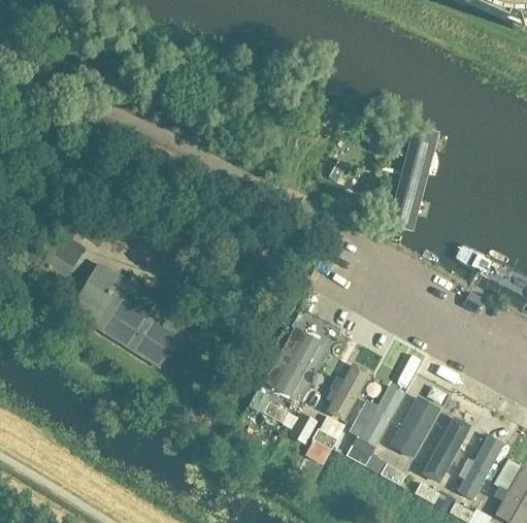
[(467,0),(520,23),(526,20),(526,0),(467,0)]
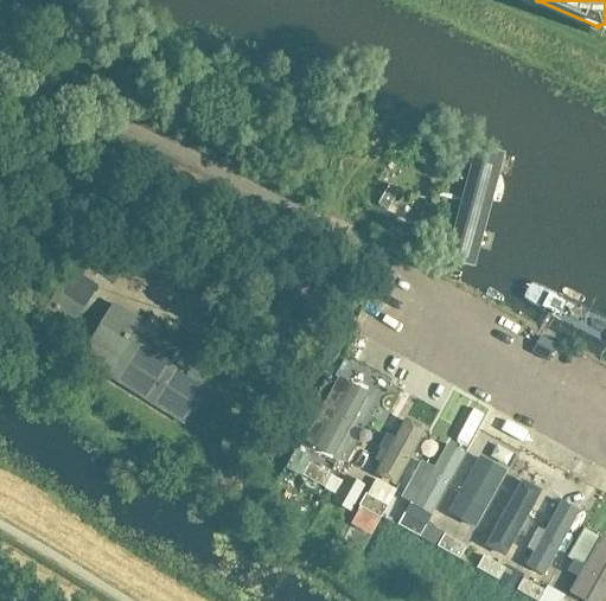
[(446,257),(473,167),(451,160),(423,250),(446,257)]
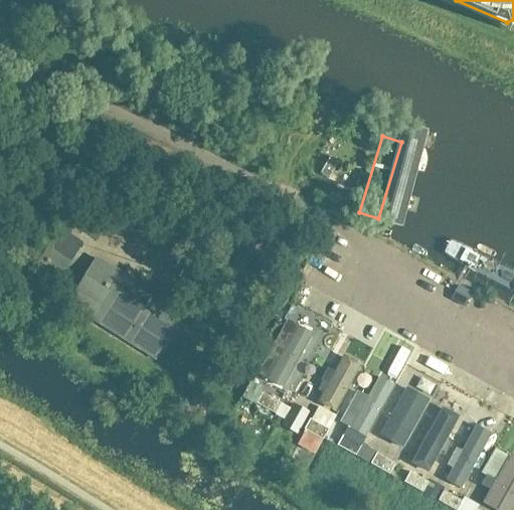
[(320,152),(310,168),(325,177),(335,160),(320,152)]
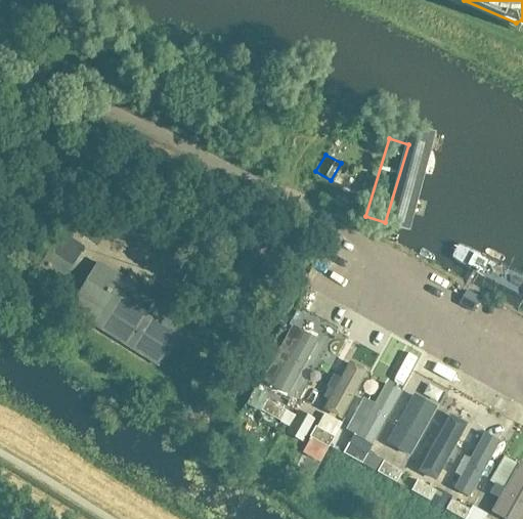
[(39,263),(45,267),(60,277),(85,242),(62,227),(39,263)]
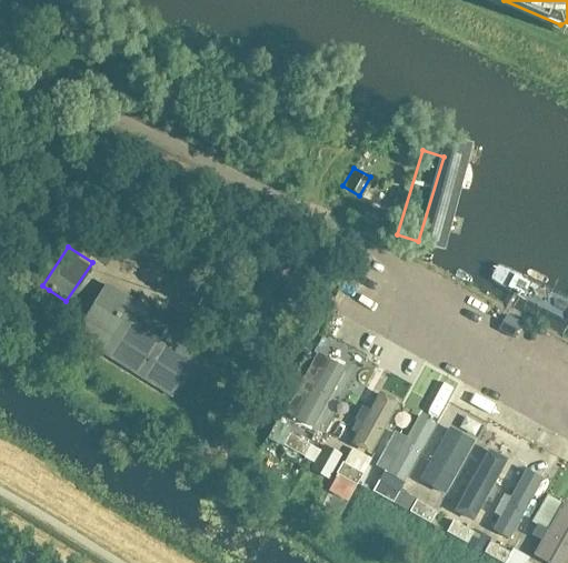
[(478,278),(556,321),(566,301),(488,259),(478,278)]
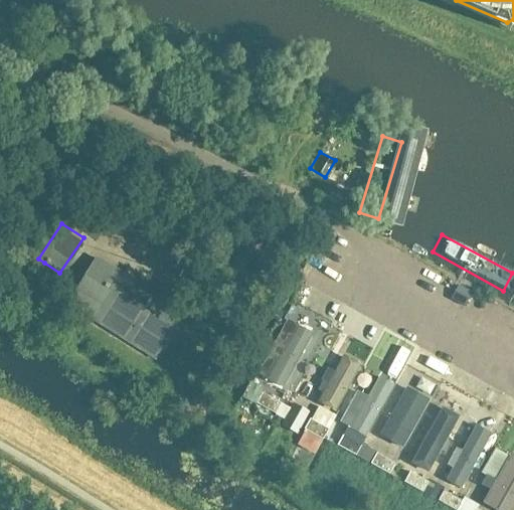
[(185,308),(98,253),(68,301),(103,322),(155,355),(185,308)]
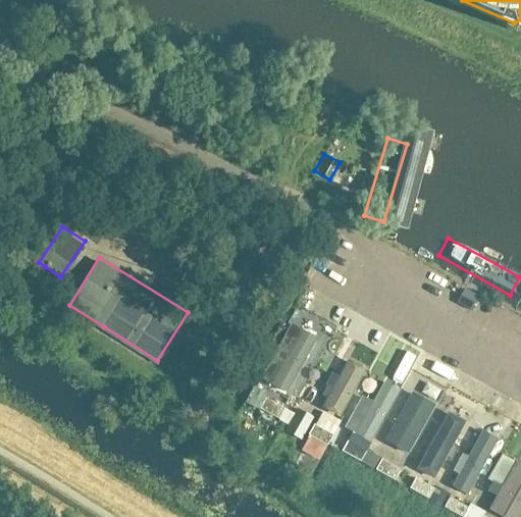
[(340,376),(333,373),(318,408),(341,417),(362,367),(347,360),(340,376)]
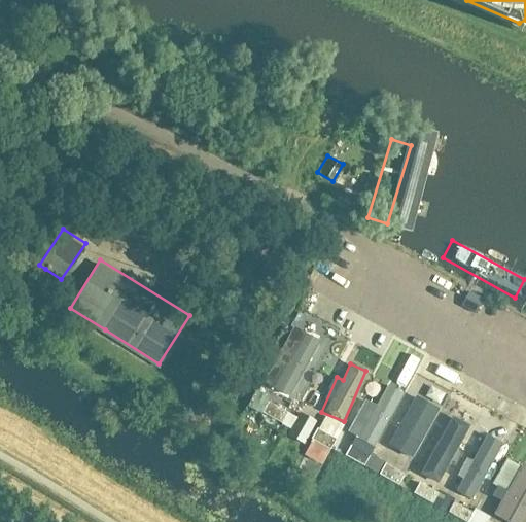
[(309,383),(312,397),(323,394),(320,381),(309,383)]
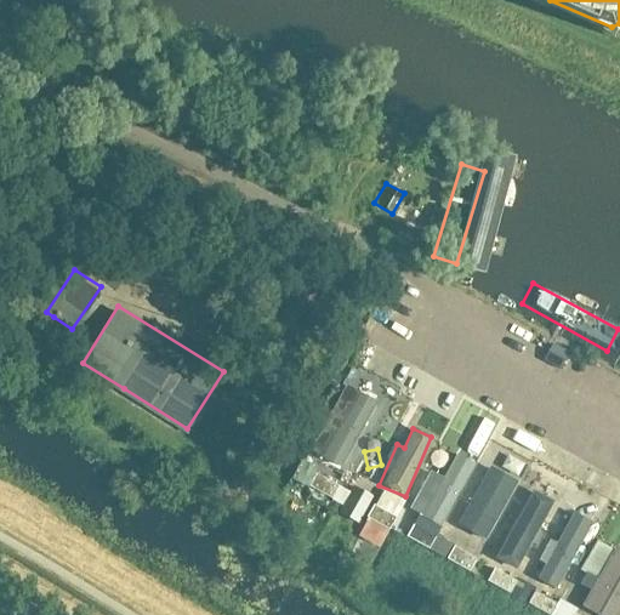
[(439,527),(442,529),(476,465),(455,454),(410,539),(427,547),(439,527)]
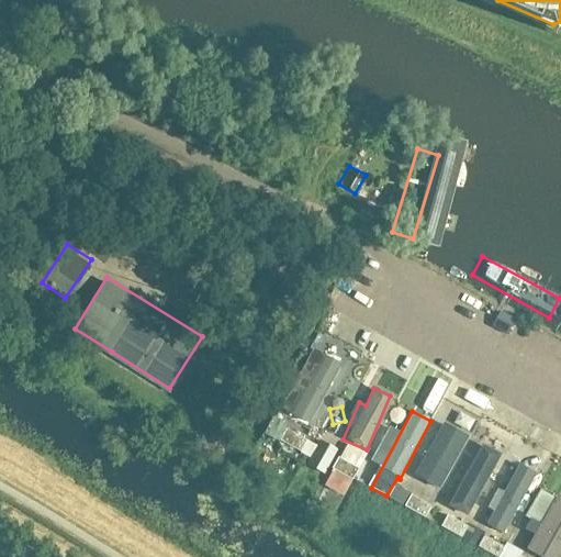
[(312,455),(317,443),(283,429),(279,442),(312,455)]
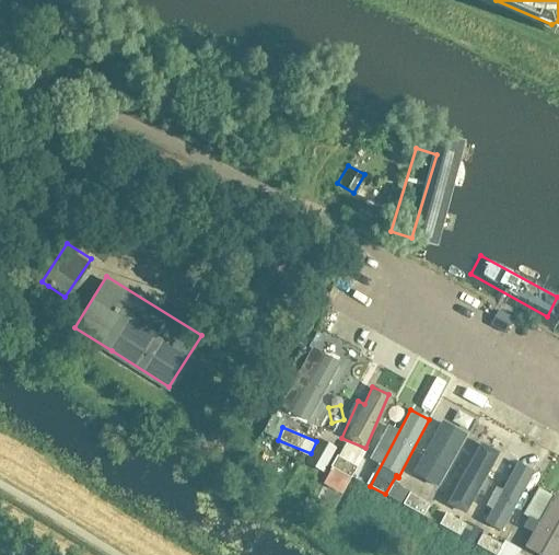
[(322,482),(344,493),(358,465),(337,454),(322,482)]
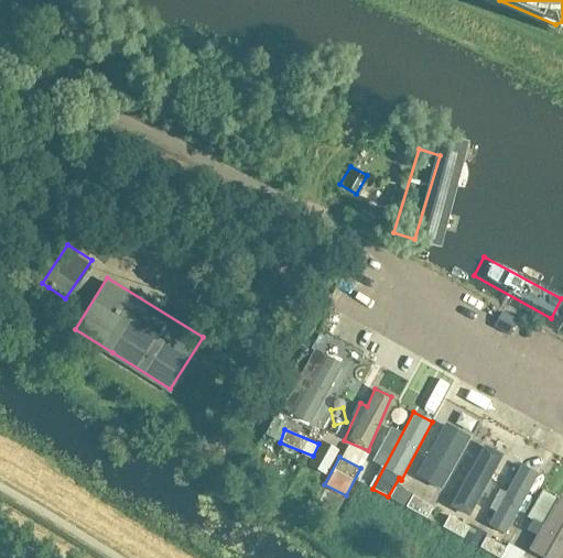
[(370,484),(377,466),(364,461),(357,480),(370,484)]
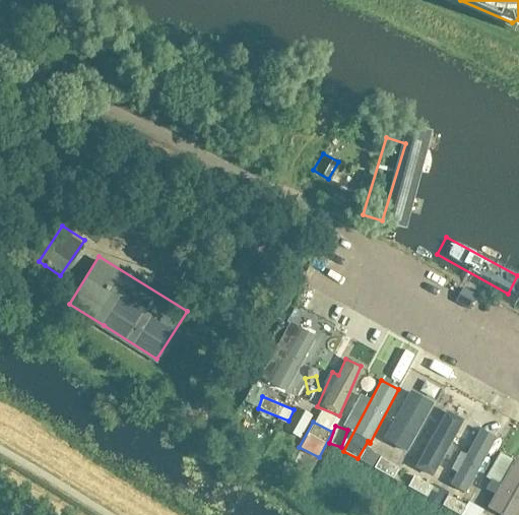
[(452,486),(469,494),(497,439),(479,430),(452,486)]
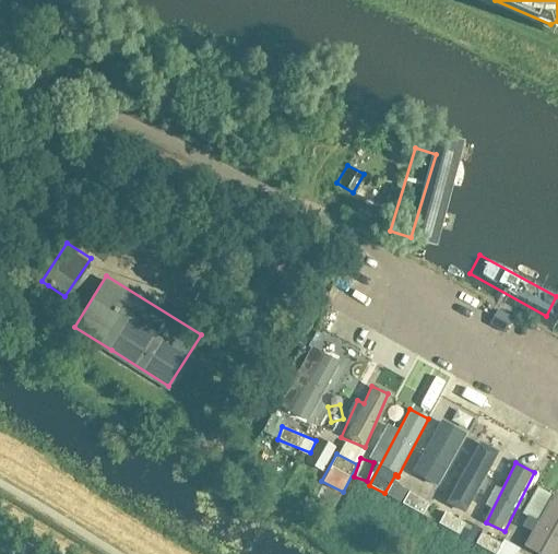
[(534,553),(557,553),(557,496),(537,486),(524,514),(538,520),(523,549),(534,553)]
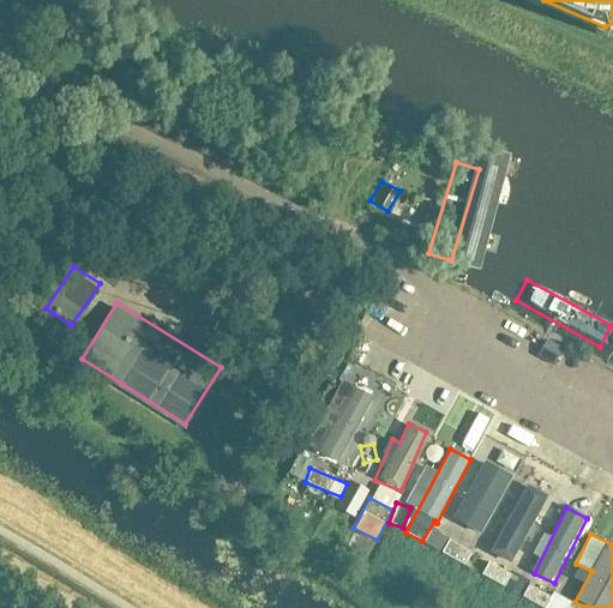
[(479,570),(484,553),(446,540),(442,555),(479,570)]
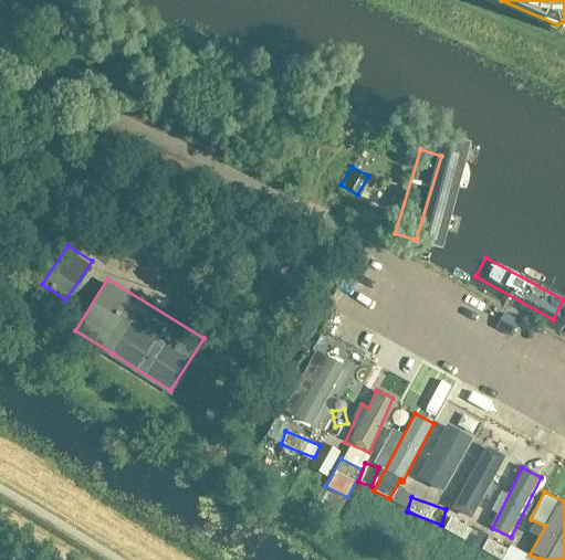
[(464,540),(471,529),(451,518),(445,529),(464,540)]
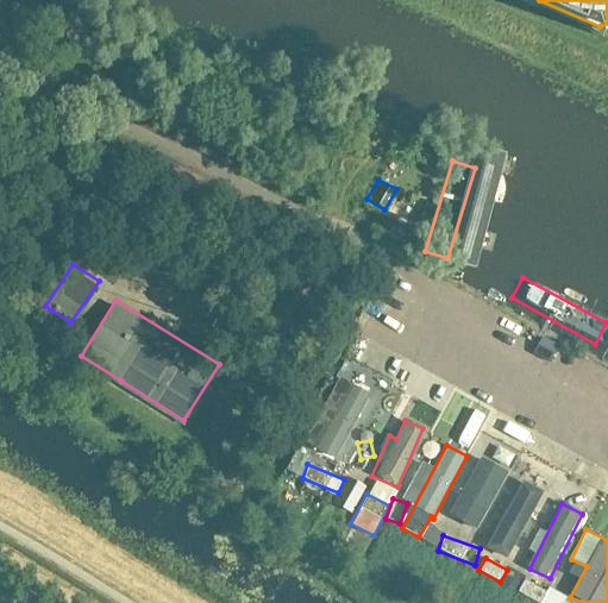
[(539,602),(541,602),(546,589),(524,580),(518,596),(539,602)]
